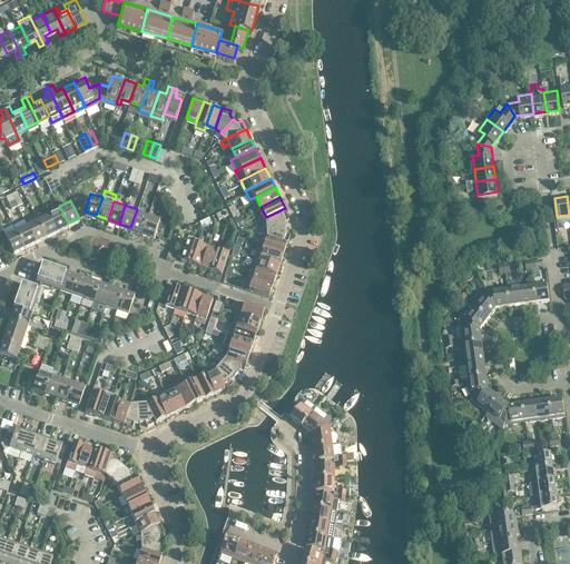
[(49,211),(57,228),(68,223),(59,206),(49,211)]
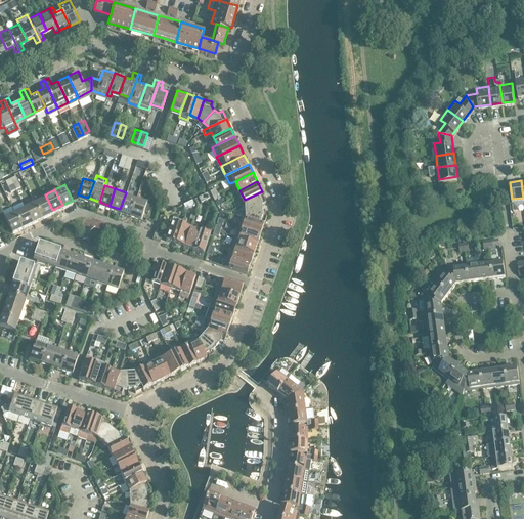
[(262,206),(262,201),(266,199),(262,191),(245,200),(245,207),(262,206)]
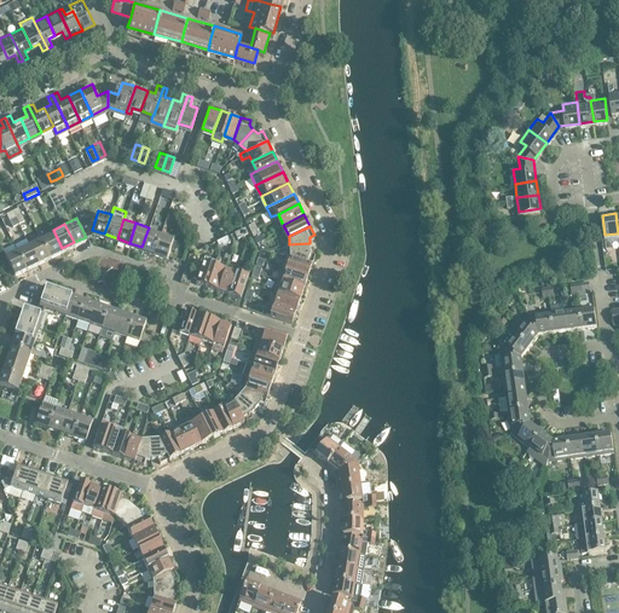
[(142,247),(155,252),(161,231),(149,227),(142,247)]
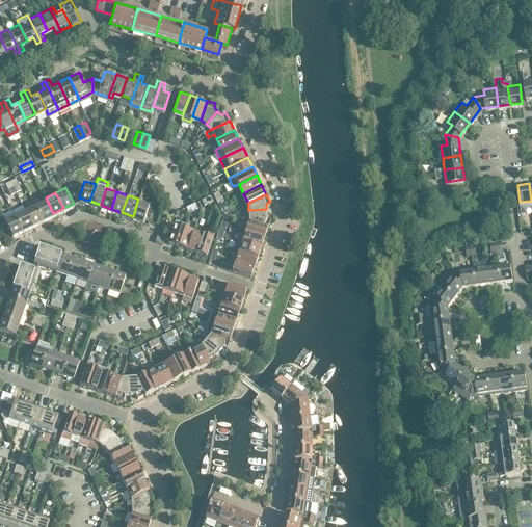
[(35,203),(43,218),(53,213),(46,198),(35,203)]
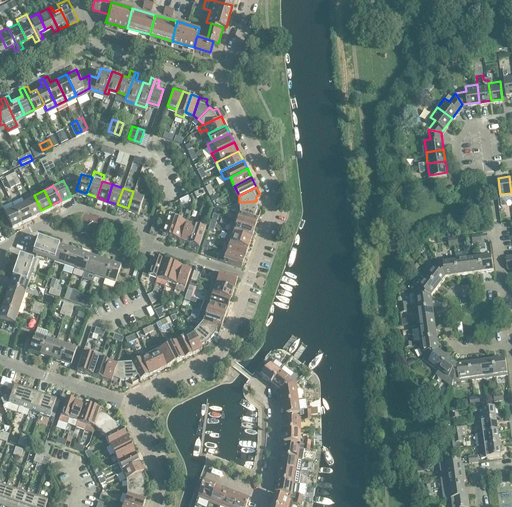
[(128,208),(138,211),(143,195),(133,191),(128,208)]
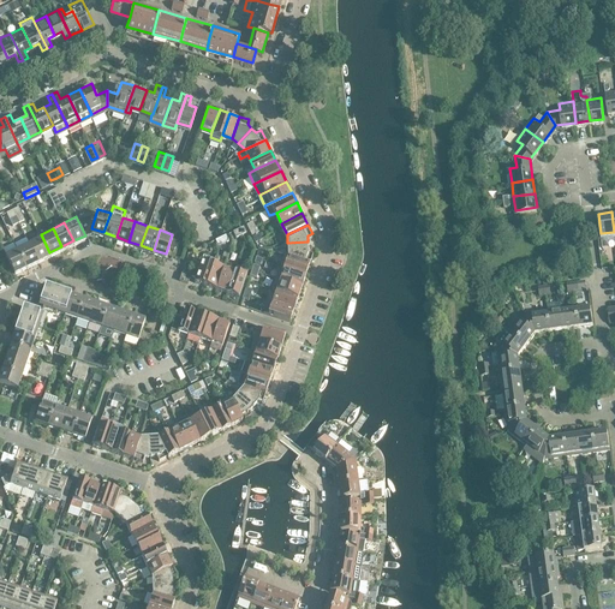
[(29,239),(39,258),(49,252),(41,234),(29,239)]
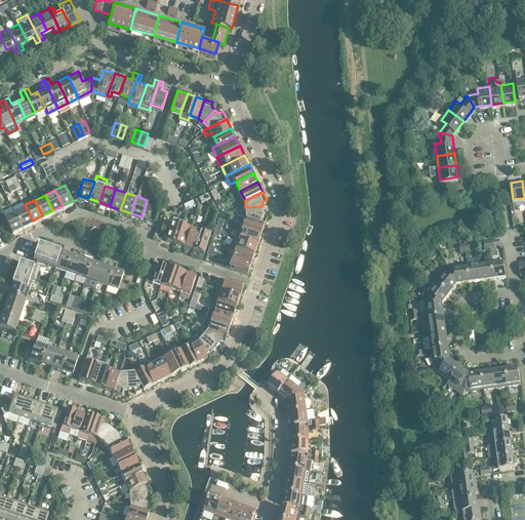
[(14,209),(23,226),(33,221),(25,204),(14,209)]
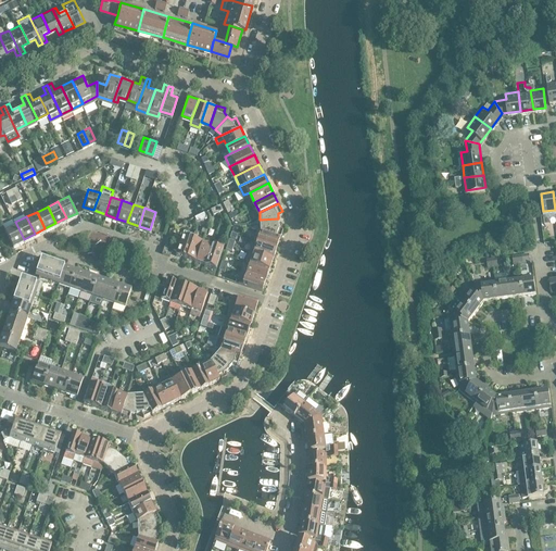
[(280,234),(282,226),(278,224),(278,218),(260,220),(261,227),(280,234)]
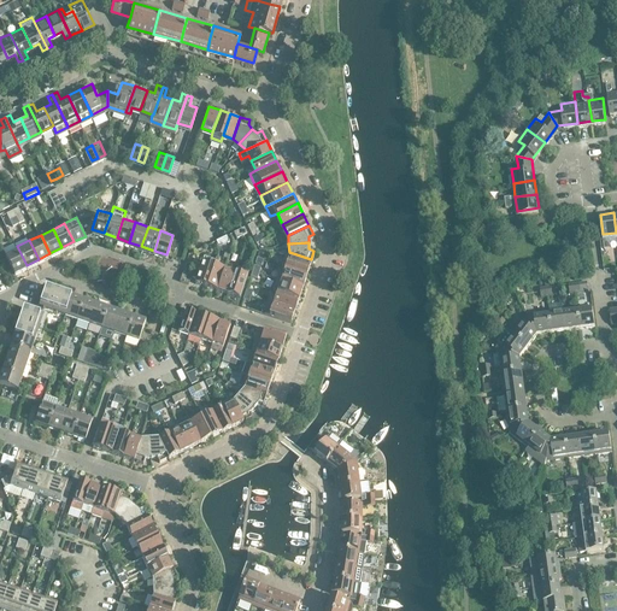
[(5,252),(15,271),(27,265),(17,246),(5,252)]
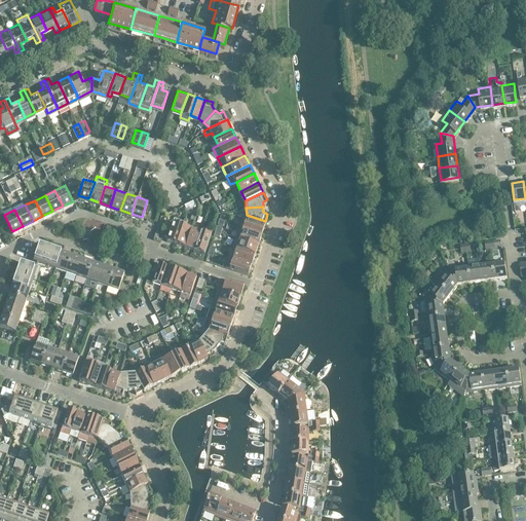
[(242,214),(239,224),(243,225),(262,231),(265,221),(247,215),(247,216),(242,214)]
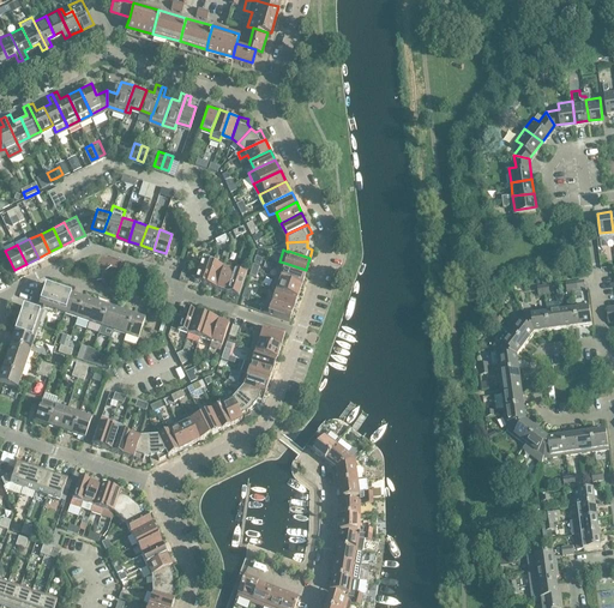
[(212,259),(202,256),(194,277),(205,281),(212,259)]
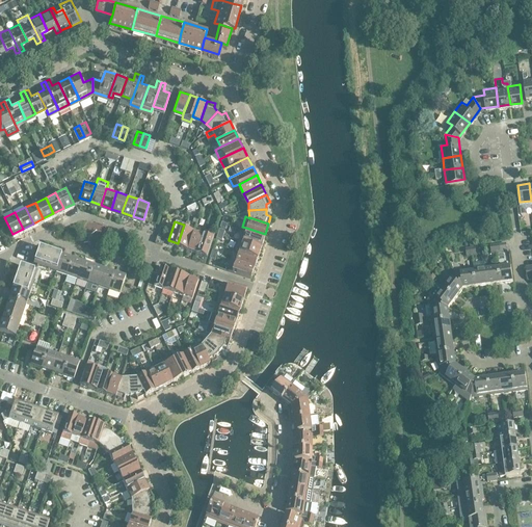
[(193,228),(184,225),(178,243),(187,246),(193,228)]
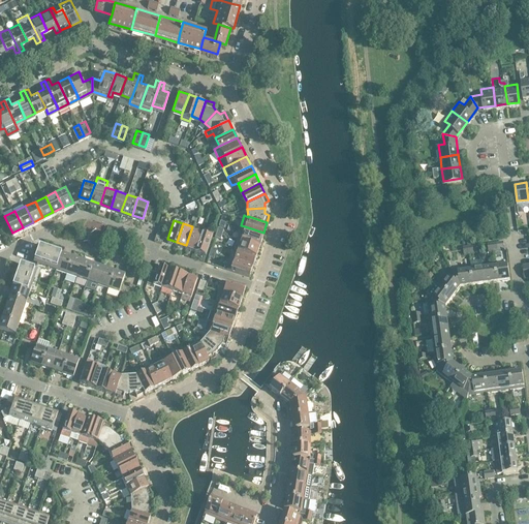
[(201,229),(195,248),(206,251),(212,233),(213,228),(203,224),(201,229)]
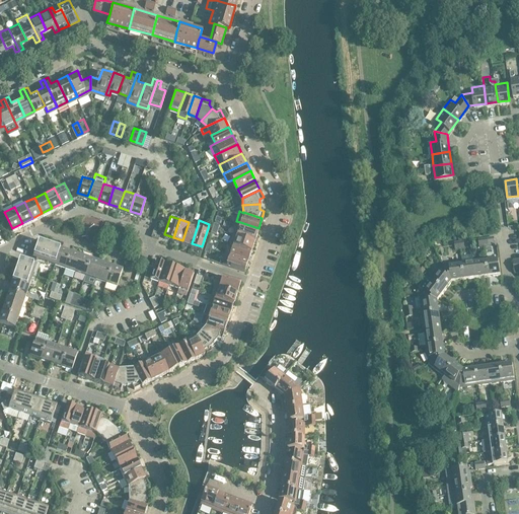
[(236,221),(233,231),(236,232),(254,238),(258,228),(240,222),(236,221)]
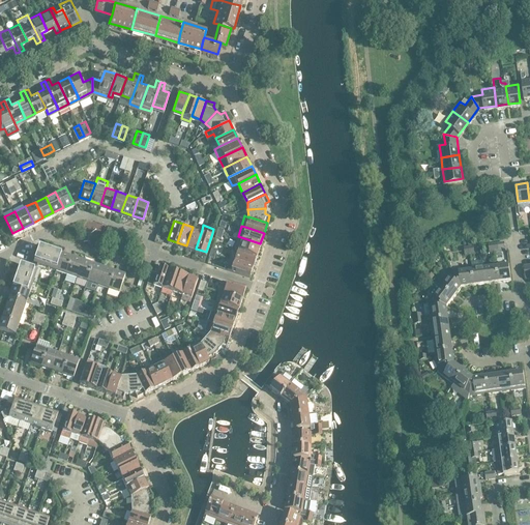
[(202,230),(193,227),(186,245),(196,249),(202,230)]
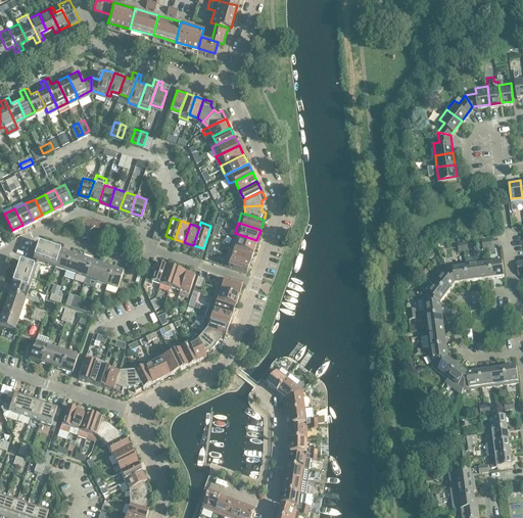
[(152,234),(159,237),(161,231),(154,228),(152,234)]
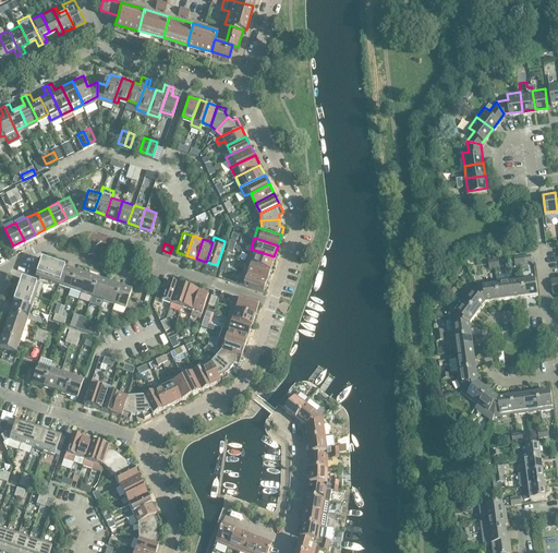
[(251,249),(246,259),(251,260),(270,266),(274,256),(254,250),(251,249)]
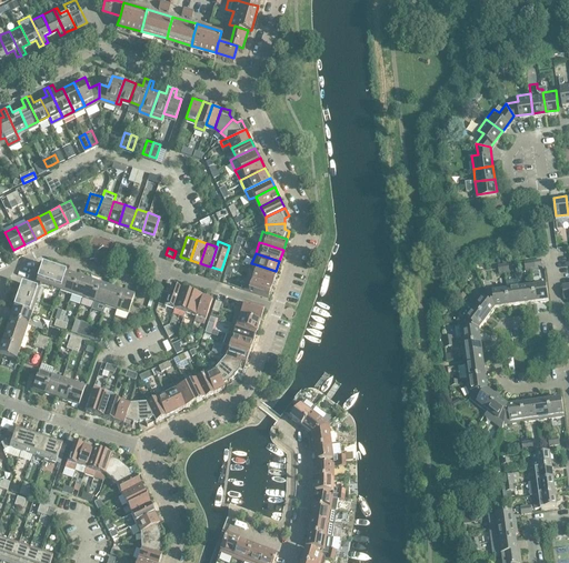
[(37,279),(42,260),(38,259),(32,277),(37,279)]
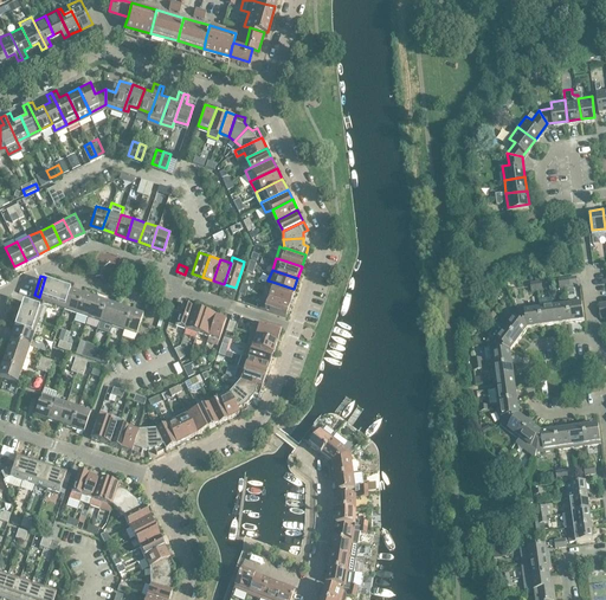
[(70,285),(45,277),(39,297),(63,304),(66,295),(70,285)]
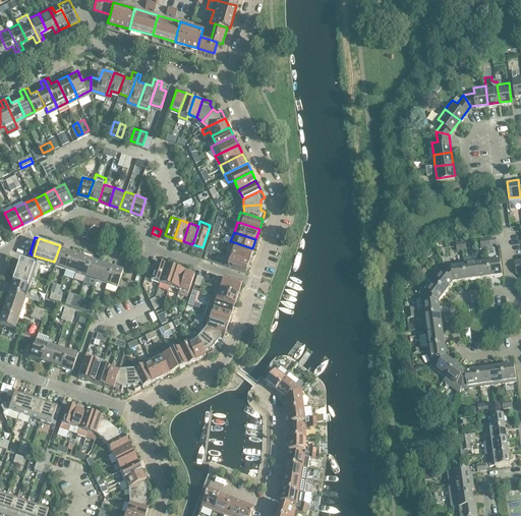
[(231,252),(249,259),(252,248),(234,242),(231,252)]
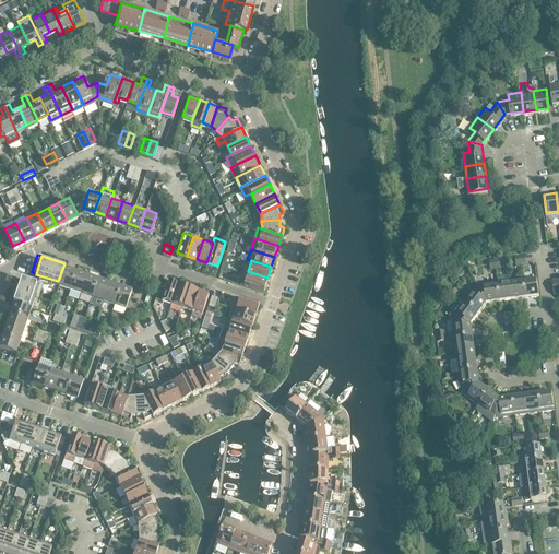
[(64,263),(61,272),(58,281),(70,285),(75,268),(64,263)]
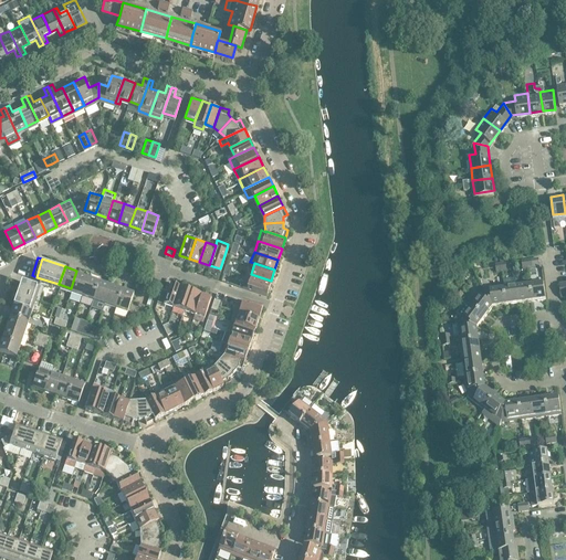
[(71,288),(82,293),(87,274),(76,271),(71,288)]
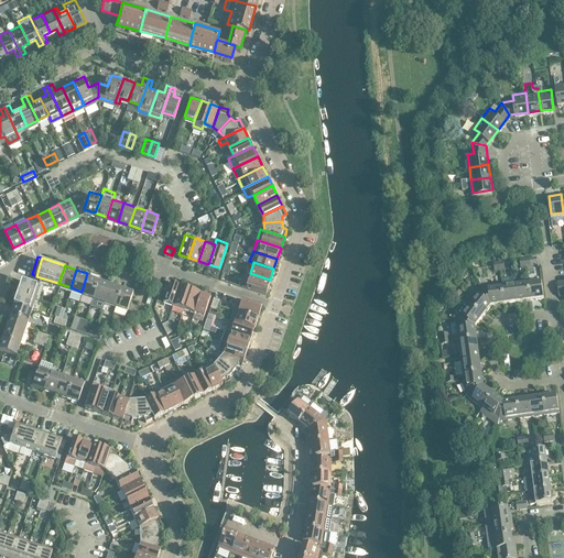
[(270,280),(250,273),(246,272),(242,283),(266,291),(270,280)]
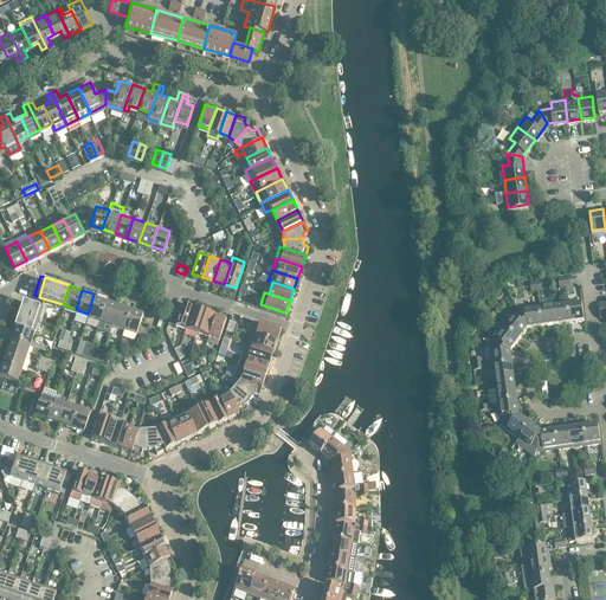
[(88,314),(100,317),(107,298),(94,294),(88,314)]
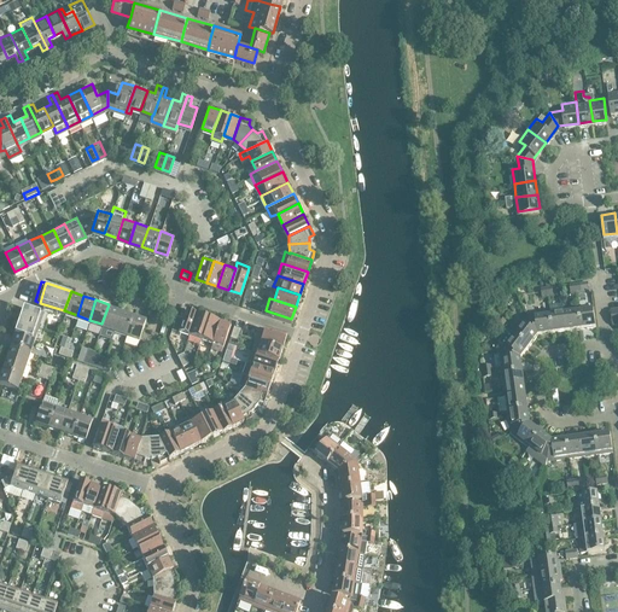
[(581,325),(596,322),(594,302),(578,304),(581,325)]
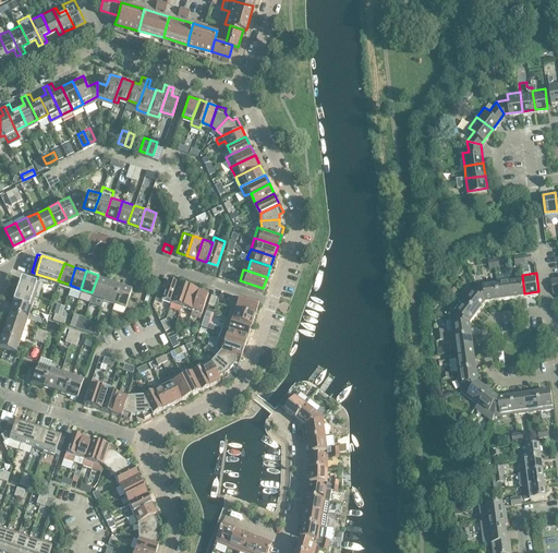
[(13,298),(23,300),(32,303),(39,280),(21,275),(13,298)]
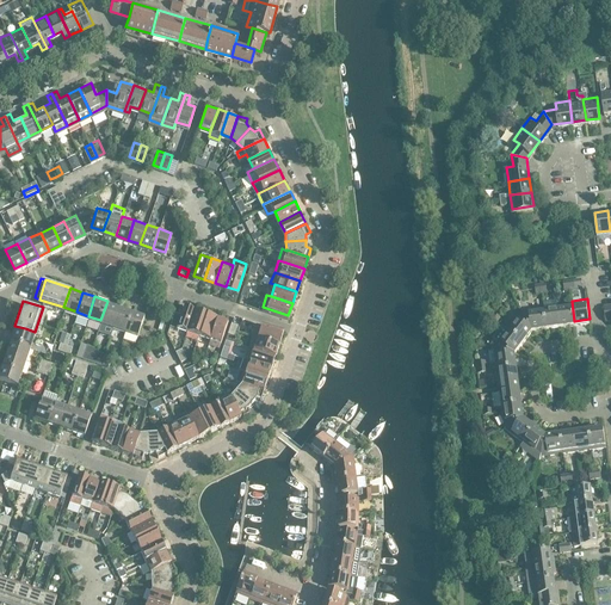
[(100,320),(113,325),(119,304),(107,301),(100,320)]
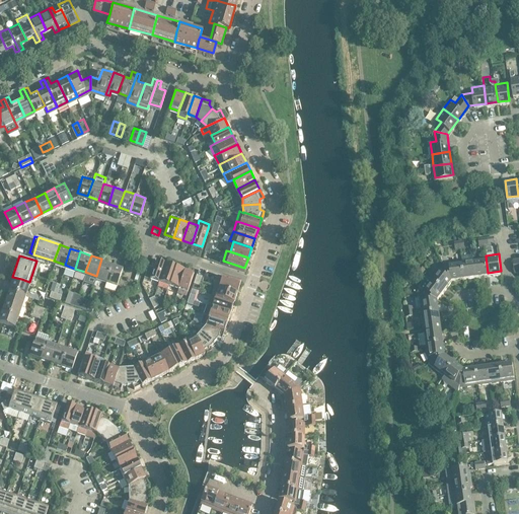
[(473,258),(475,274),(488,273),(486,255),(473,258)]
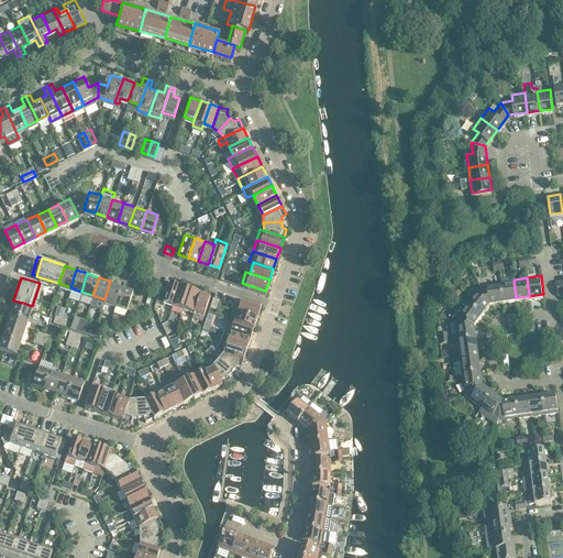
[(156,297),(173,303),(179,283),(169,280),(167,286),(161,284),(156,297)]
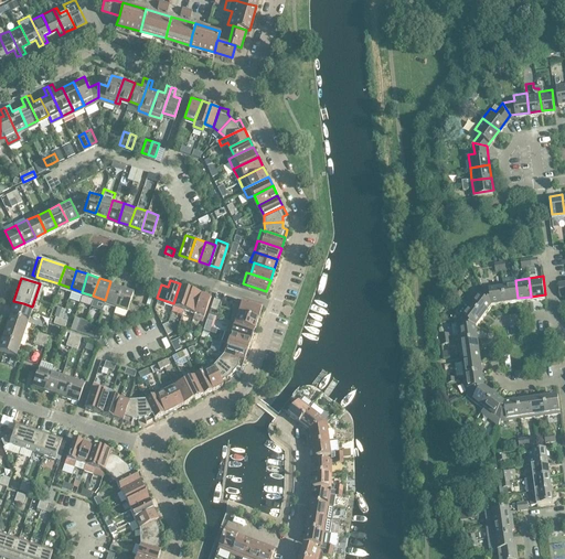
[(502,281),(504,300),(518,298),(515,280),(502,281)]
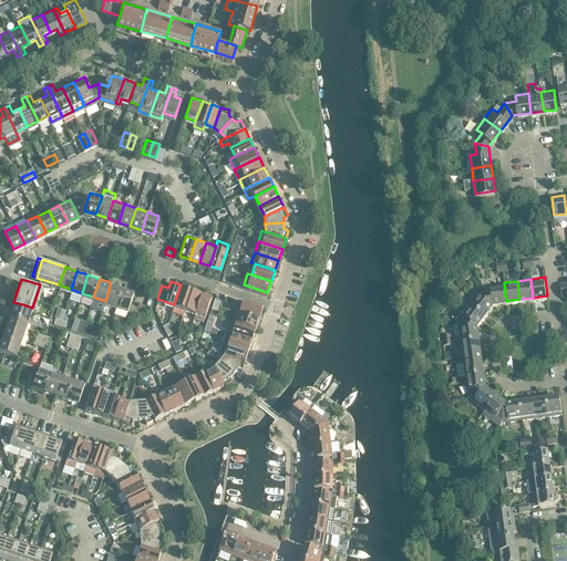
[(111,282),(105,301),(116,304),(122,287),(111,282)]
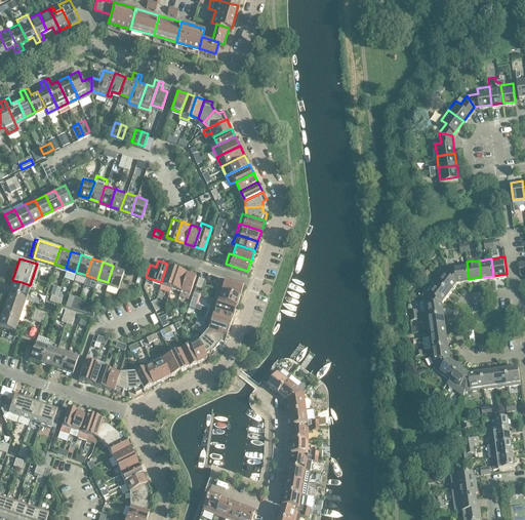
[(456,281),(457,280),(469,279),(467,262),(448,265),(456,281)]
